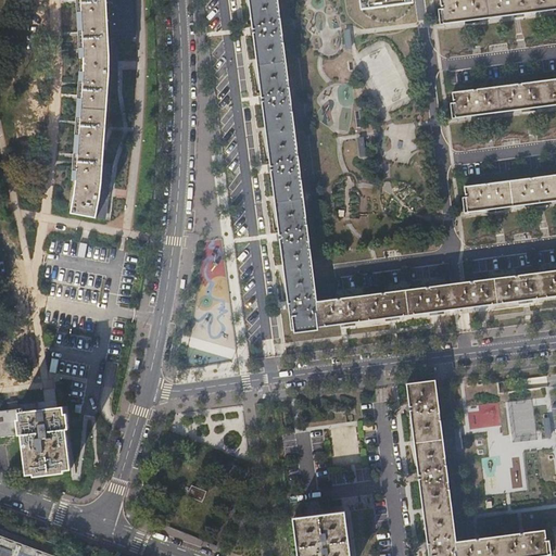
[(108,91),(117,93),(121,38),(136,38),(134,0),(81,0),(81,11),(84,50),(85,77),(79,142),(77,169),(75,194),(72,212),(95,216),(96,212),(106,213),(114,165),(103,164),(108,91)]
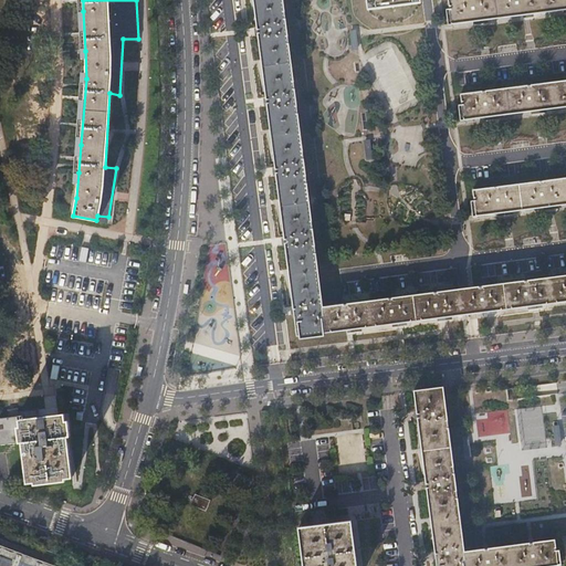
[(324,307),(283,0),(254,0),(297,336),(300,336),(301,338),(324,336),(324,333),(469,314),(473,313),(565,301),(565,274),(470,287),(465,289),(324,307)]
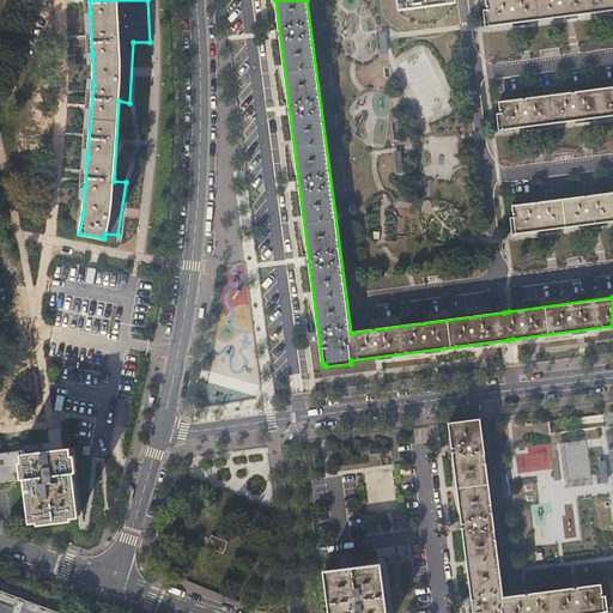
[(612,0),(485,0),(486,10),(483,10),(485,25),(489,24),(489,25),(612,8),(612,0)]
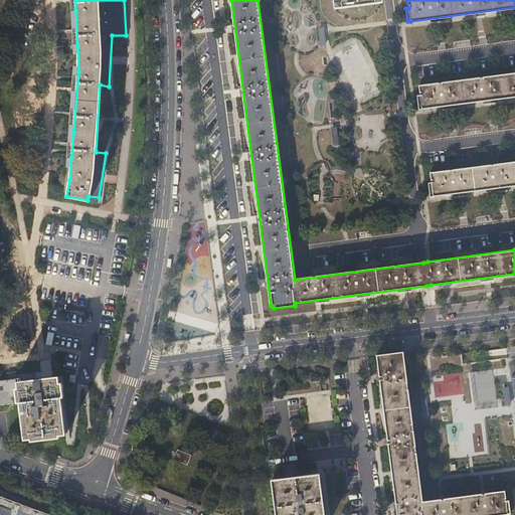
[(514,72),(418,86),(420,96),(417,96),(419,108),(421,108),(421,109),(514,96),(514,72)]
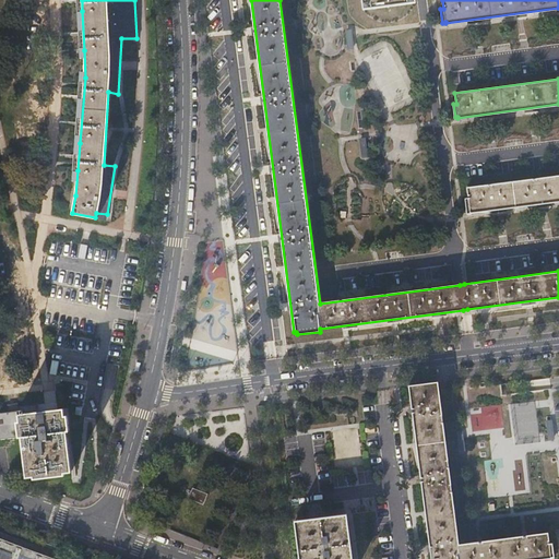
[(558,175),(466,188),(468,198),(465,198),(467,212),(470,211),(470,212),(558,200),(558,175)]
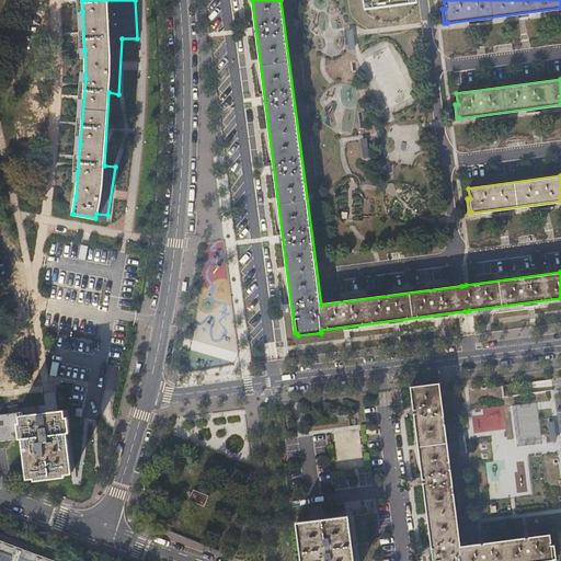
[(461,546),(439,384),(410,388),(433,560),(536,560),(552,559),(552,558),(556,558),(554,545),(551,545),(550,534),(461,546)]
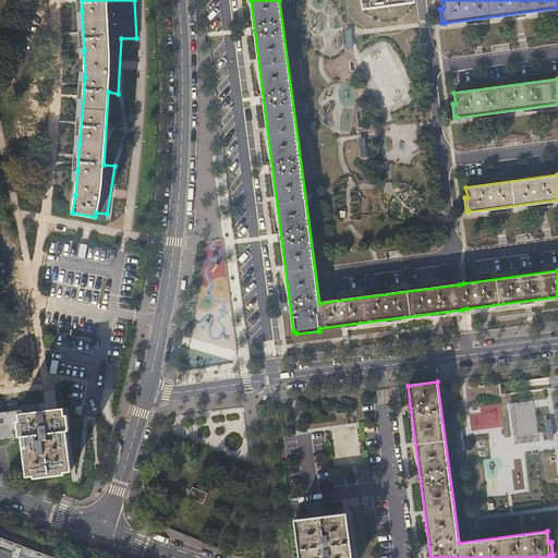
[(17,414),(21,436),(26,475),(70,470),(62,408),(17,414)]
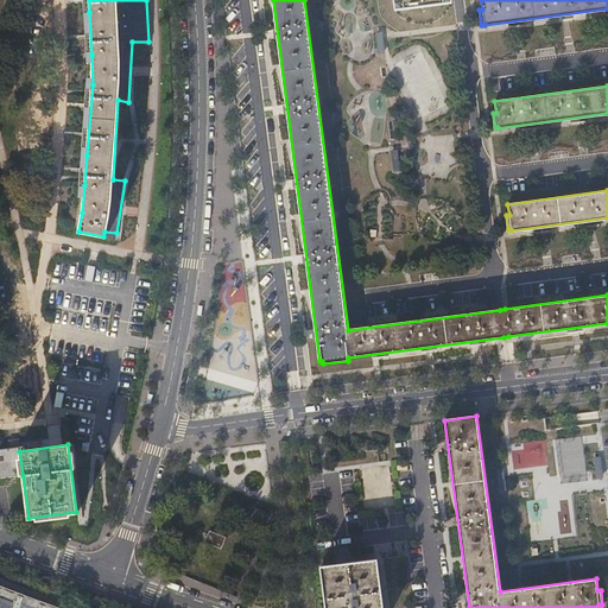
[(0,477),(23,475),(19,451),(19,445),(0,448),(0,477)]
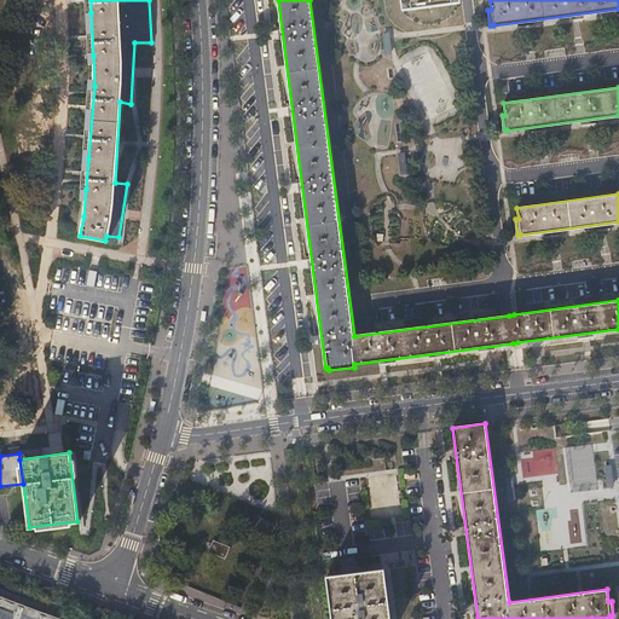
[(230,545),(214,539),(209,551),(226,557),(230,545)]
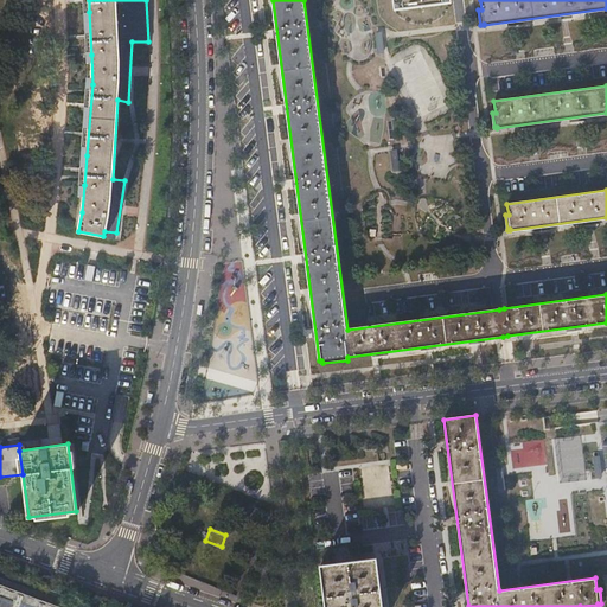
[(349,563),(321,567),(326,606),(382,606),(377,560),(349,563)]
